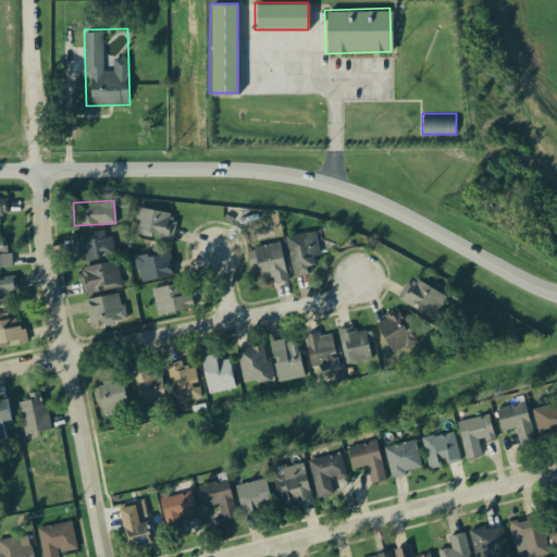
[(175,213),(137,206),(132,234),(170,242),(175,213)]
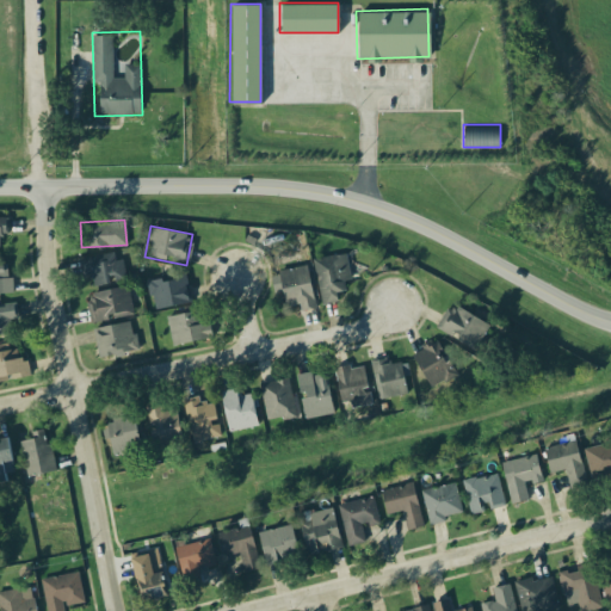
[(119,250),(87,258),(93,287),(127,278),(119,250)]
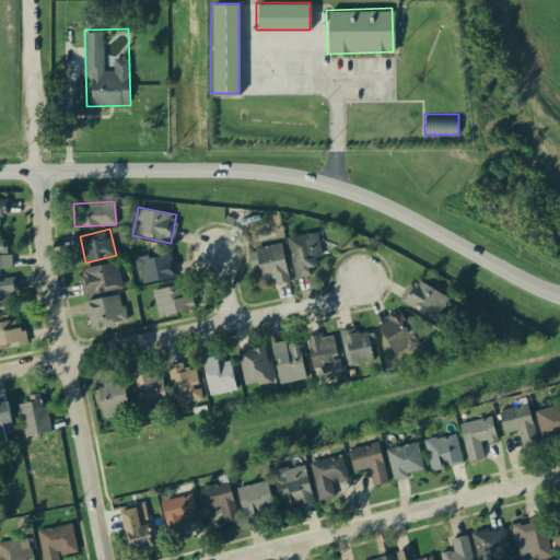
[(316,230),(286,235),(293,279),(311,276),(308,268),(317,267),(315,256),(321,256),(316,230)]
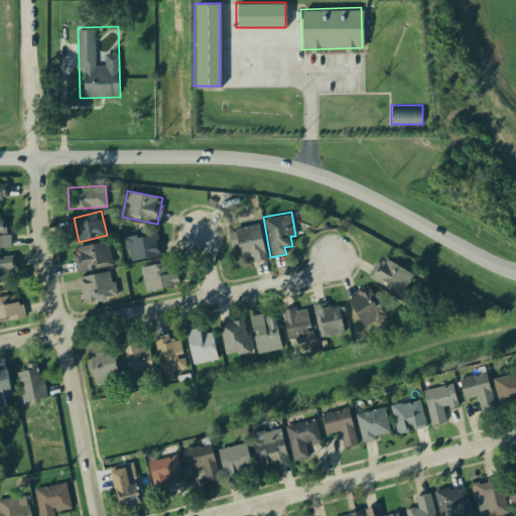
[(0,245),(8,243),(0,218),(0,245)]
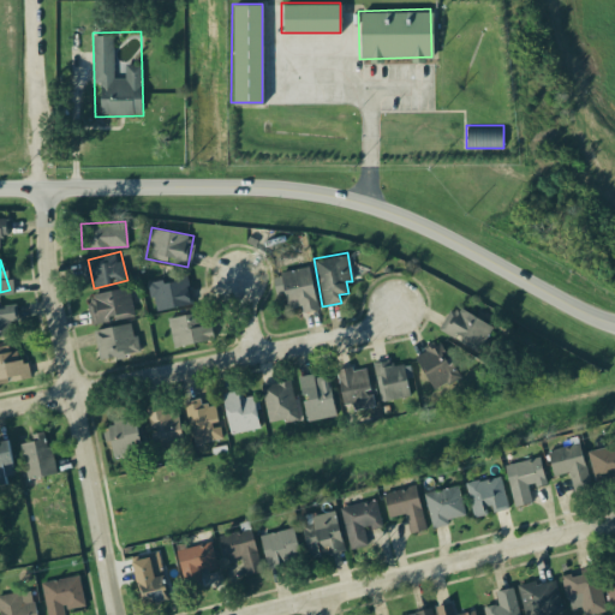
[(308,264),(278,269),(284,304),(298,306),(303,314),(320,309),(308,264)]
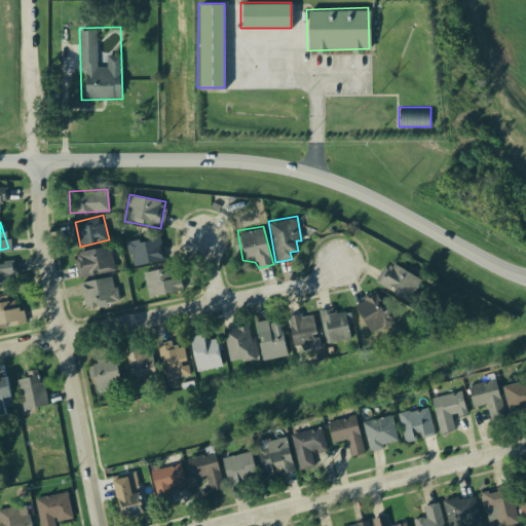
[(157,233),(124,241),(129,265),(163,258),(157,233)]
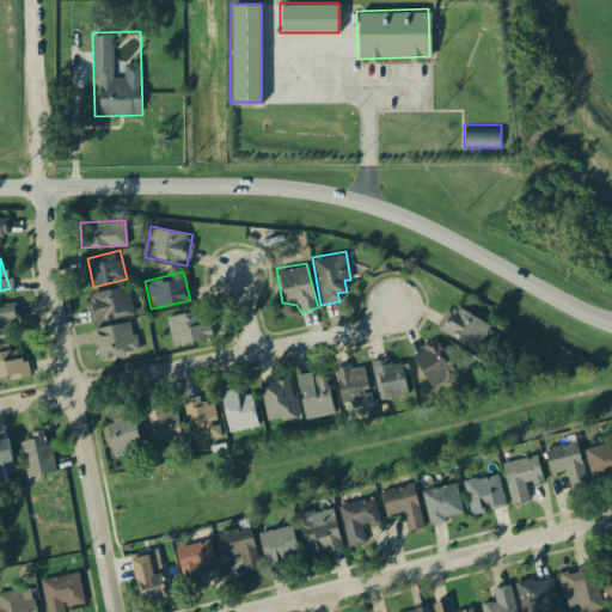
[(124,285),(92,292),(99,320),(132,313),(124,285)]
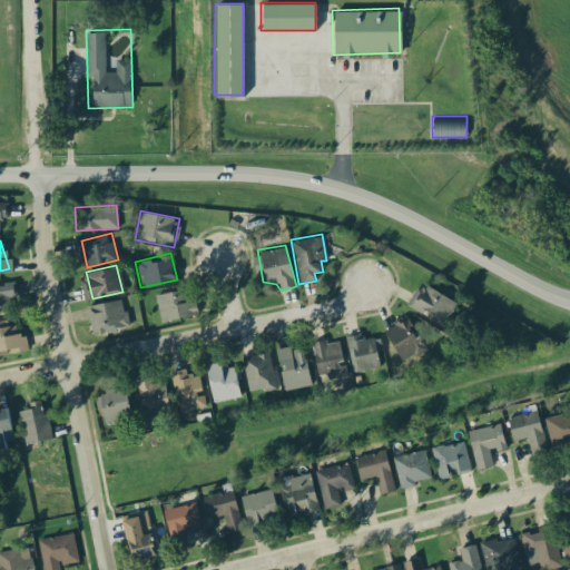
[(418,279),(404,302),(441,324),(454,302),(418,279)]
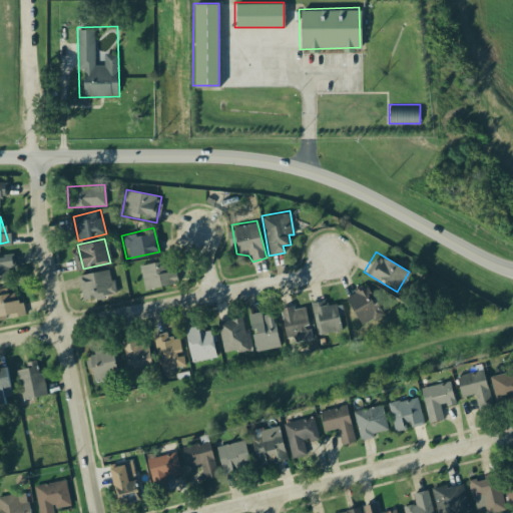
[(0,255),(0,281),(10,280),(8,268),(16,267),(13,253),(0,255)]
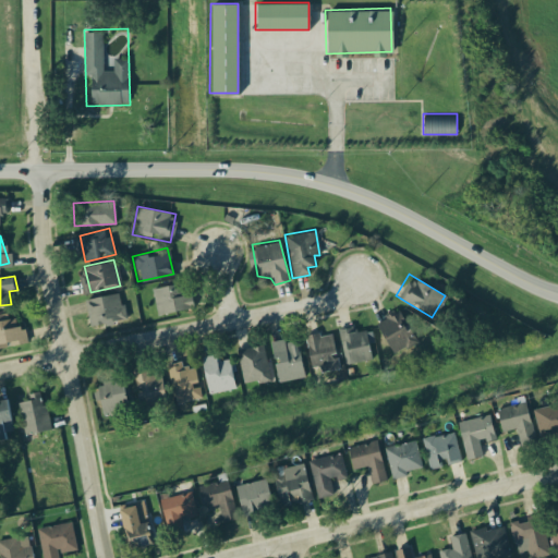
[(176,284),(153,288),(157,316),(193,310),(190,291),(178,293),(176,284)]
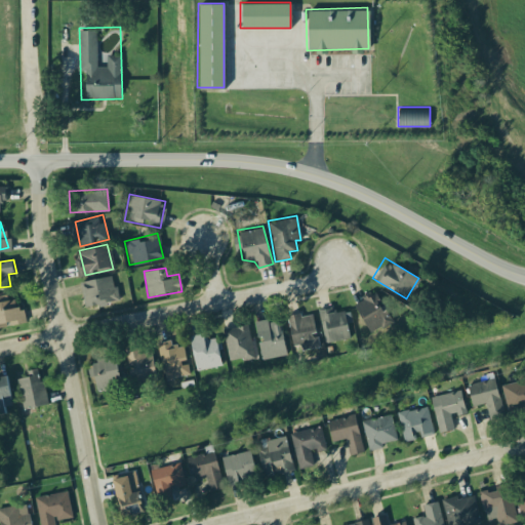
[(113,274),(77,282),(83,308),(119,299),(113,274)]
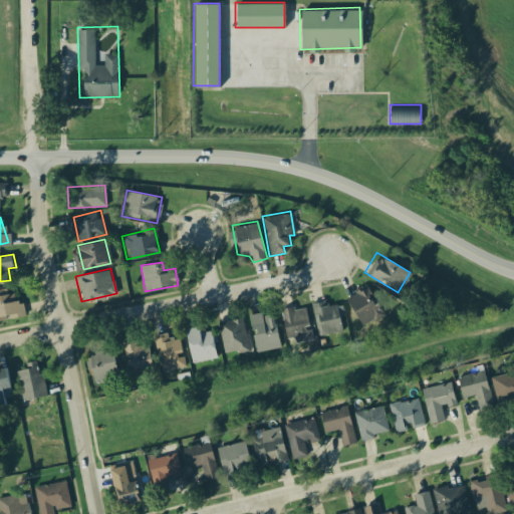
[(366,284),(344,297),(361,325),(383,312),(366,284)]
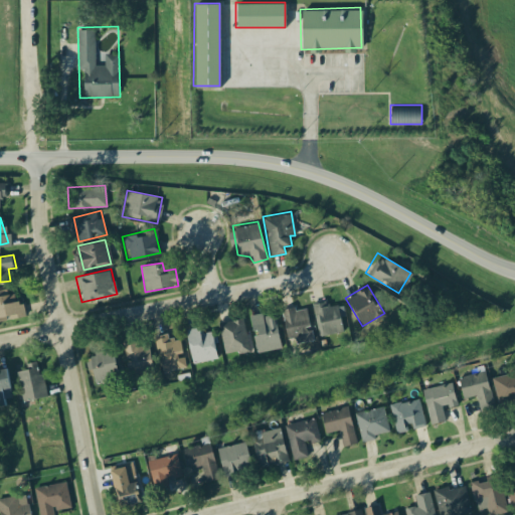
[(0,292),(0,322),(27,315),(19,287),(0,292)]
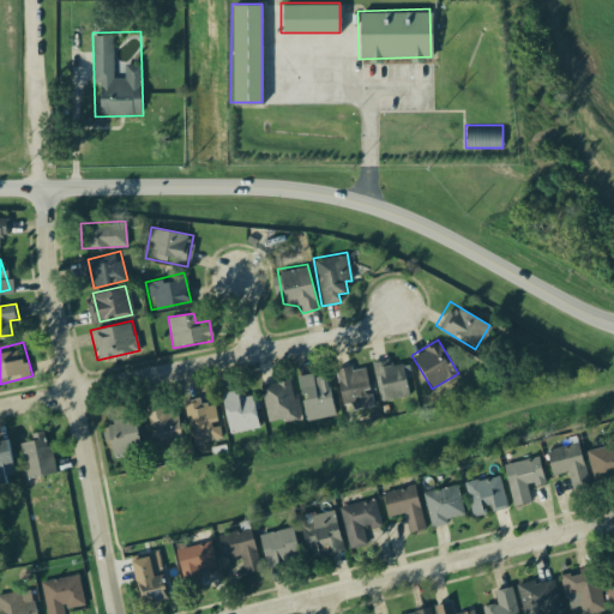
[(372,360),(379,401),(408,395),(401,355),(372,360)]
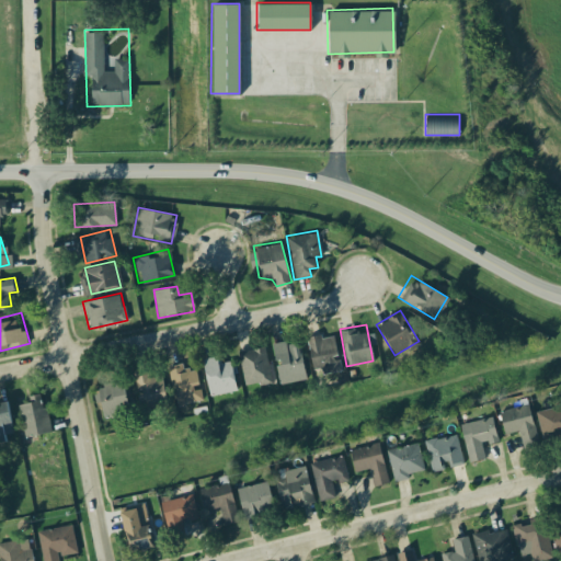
[(306,339),(313,375),(340,369),(332,333),(306,339)]
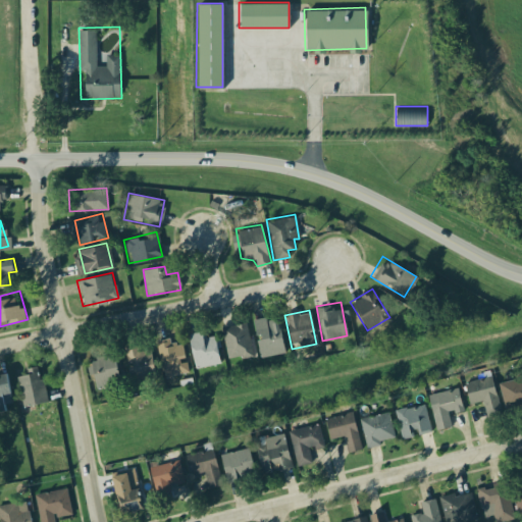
[(253,321),(259,355),(283,350),(277,316),(253,321)]
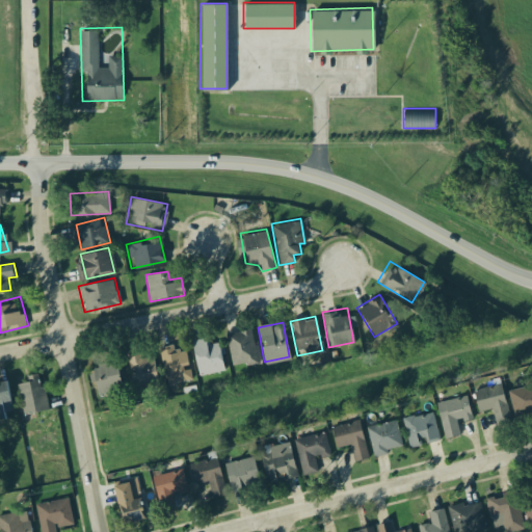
[(225,333),(232,368),(257,363),(250,328),(225,333)]
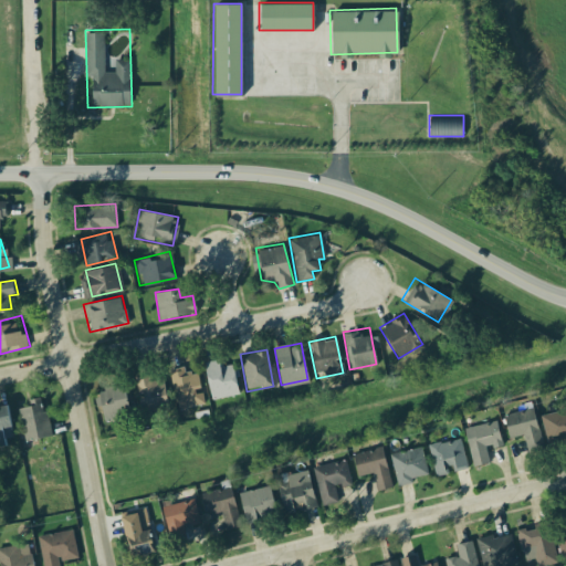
[(216,357),(202,359),(211,401),(239,396),(232,362),(220,364),(216,357)]
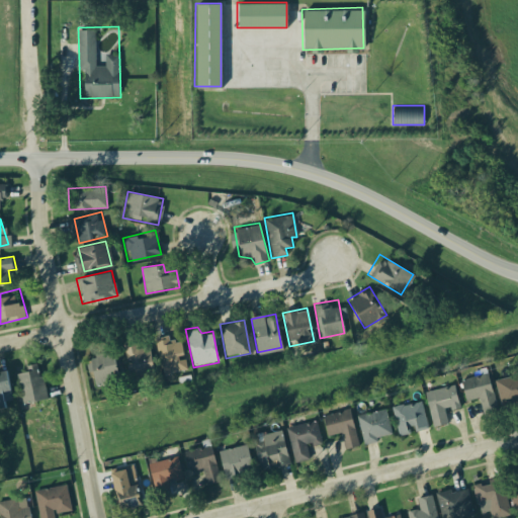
[(167,334),(153,337),(162,376),(188,369),(181,341),(174,343),(172,338),(168,339),(167,334)]
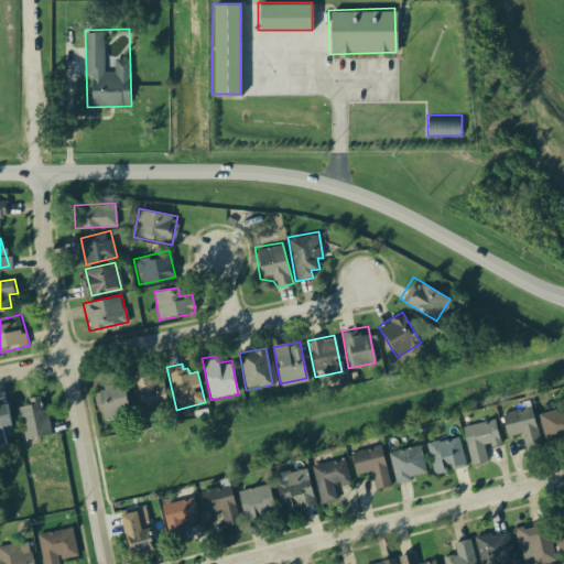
[(160,368),(132,373),(141,414),(169,409),(160,368)]
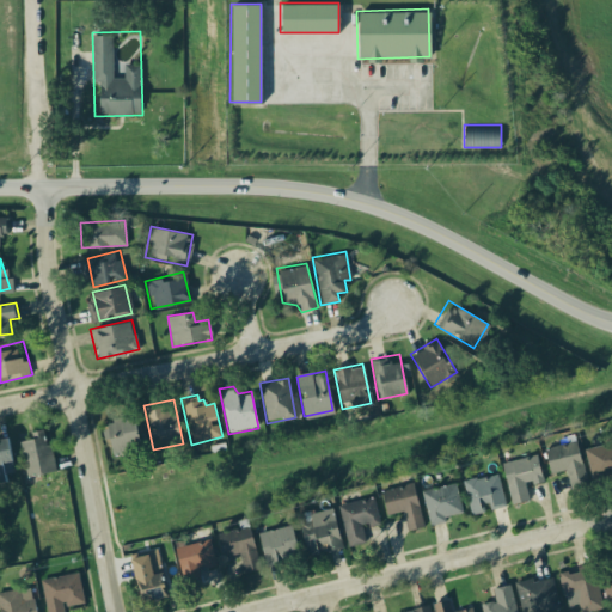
[(134,415),(101,424),(110,458),(144,448),(134,415)]
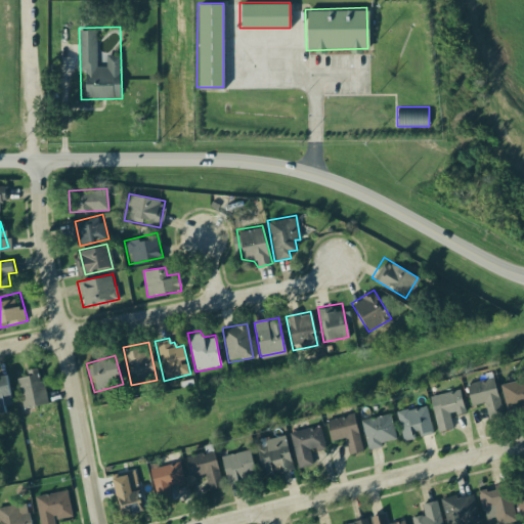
[(36,366),(12,373),(22,407),(45,401),(36,366)]
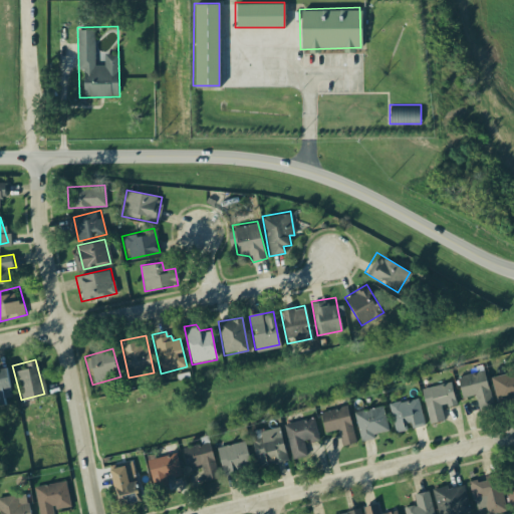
[(0,409),(16,405),(4,363),(0,364),(0,409)]
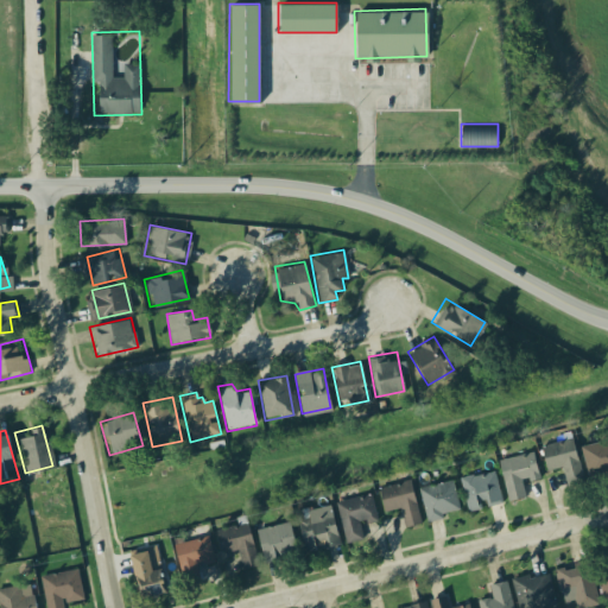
[(571,432),(539,441),(548,469),(559,466),(565,485),(583,480),(571,432)]
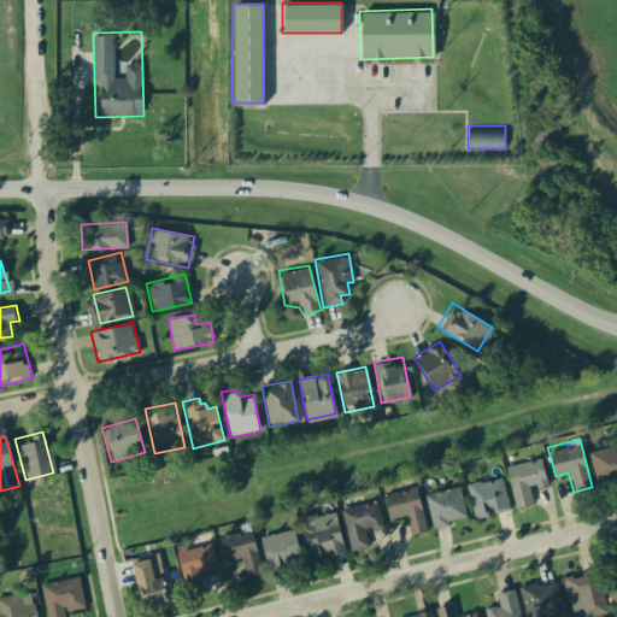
[(616,445),(589,453),(599,487),(616,481),(616,445)]
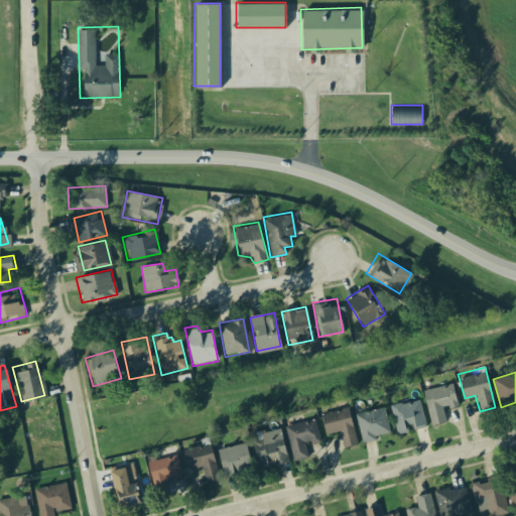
[(450,381),(422,389),(429,414),(458,406),(450,381)]
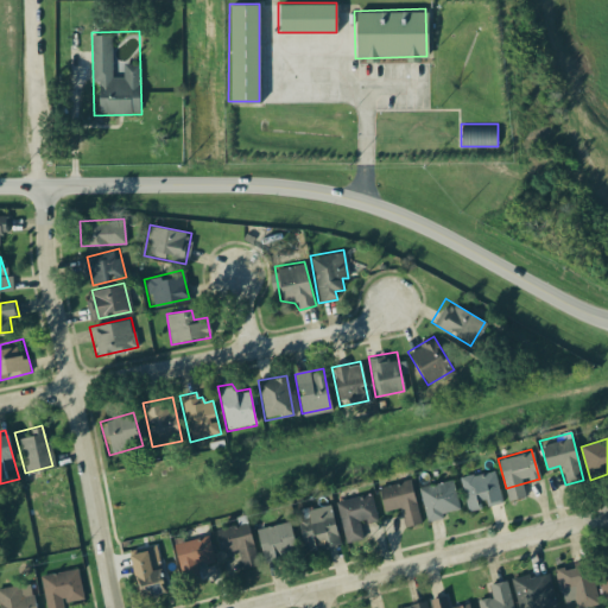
[(495,467),(458,477),(469,512),(505,502),(495,467)]
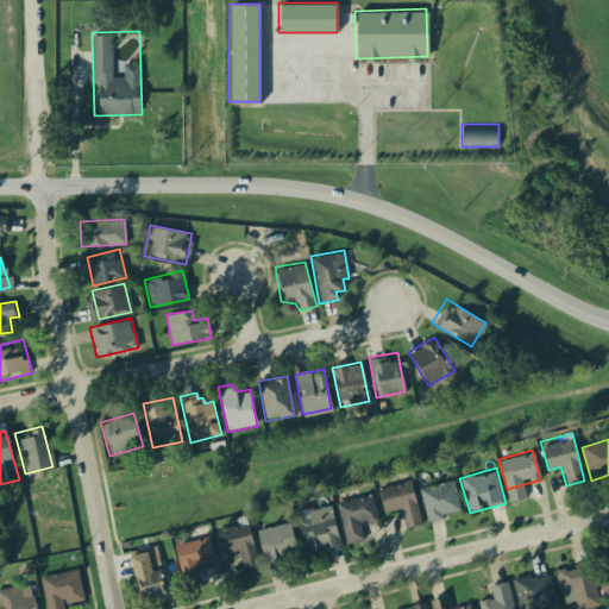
[(453,478),(420,487),(428,520),(462,512),(453,478)]
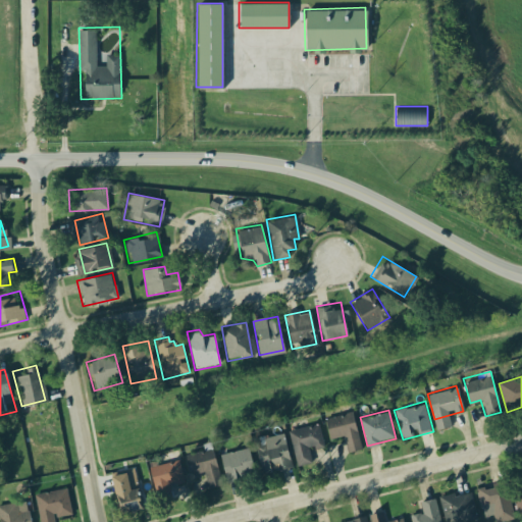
[(352,411),(324,418),(330,439),(342,435),(347,452),(363,448),(352,411)]
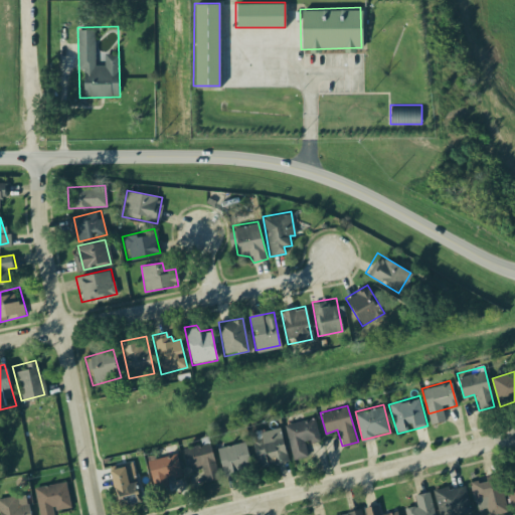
[(313,416),(284,424),(294,462),(307,458),(303,441),(319,438),(313,416)]
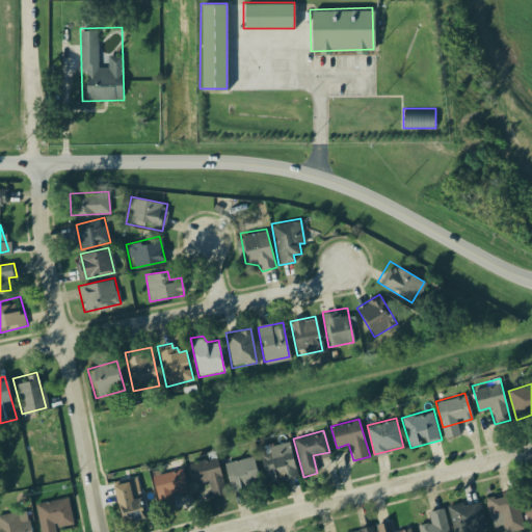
[(287,441),(258,448),(267,483),(296,475),(287,441)]
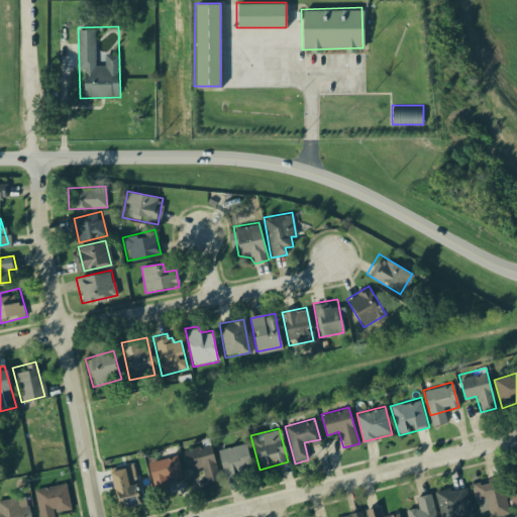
[(245,442),(219,449),(226,473),(251,464),(245,442)]
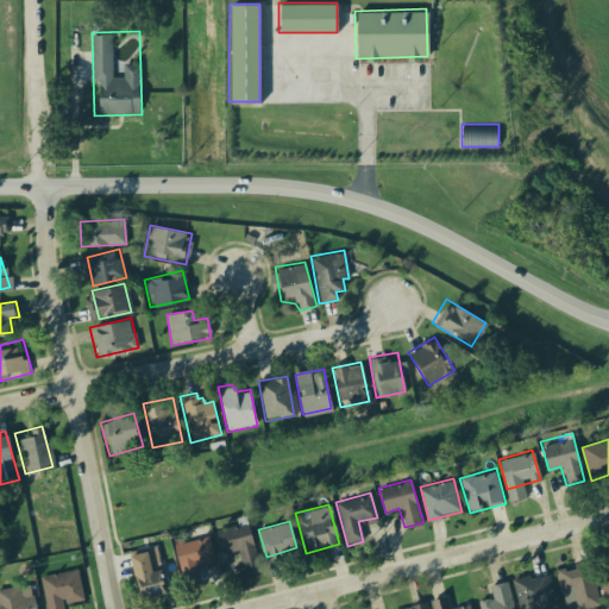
[(249,523),(217,533),(225,562),(238,558),(243,572),(262,567),(249,523)]
